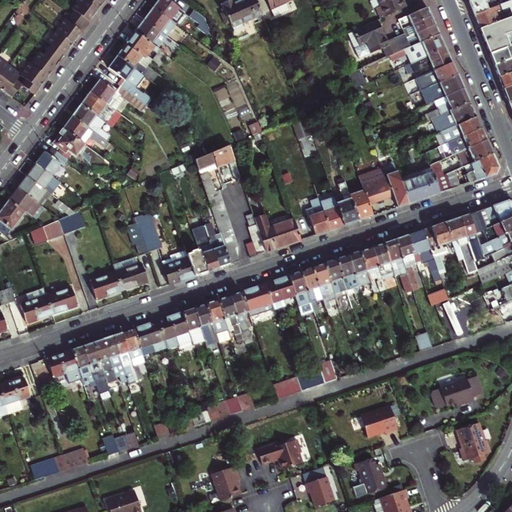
[(80,0),(74,9),(76,10),(68,21),(66,20),(49,43),(53,46),(44,58),(40,55),(32,66),(29,63),(21,73),(25,75),(22,78),(27,81),(25,84),(26,88),(36,96),(41,88),(54,71),(71,48),(79,36),(83,32),(81,30),(88,20),(90,22),(95,16),(106,0),(80,0)]
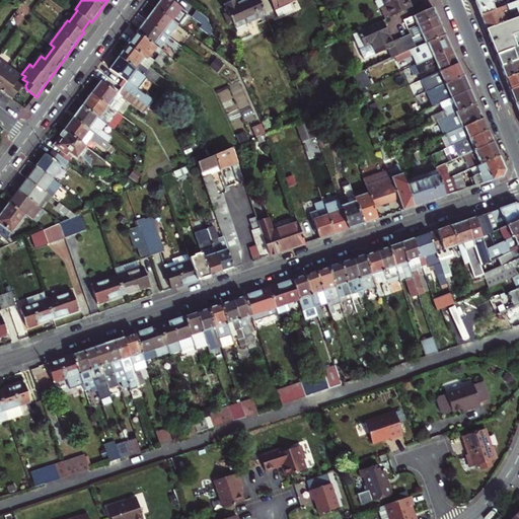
[(160,0),(160,1),(156,7),(178,24),(188,11),(171,0),(160,0)]
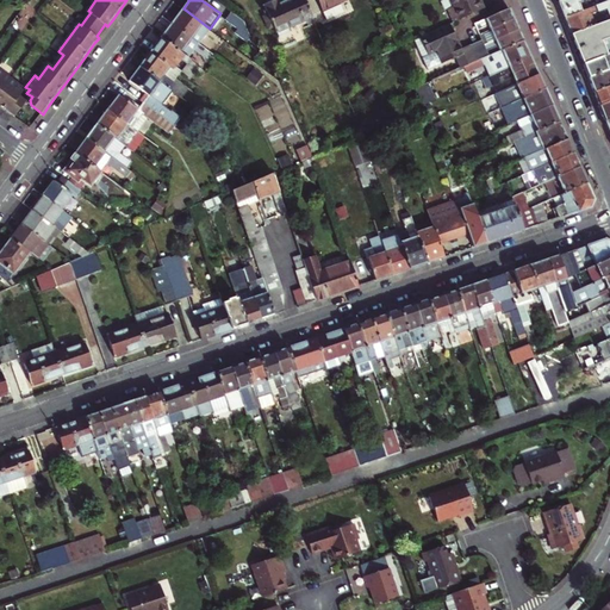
[(268,0),(265,2),(269,12),(265,14),(269,26),(274,24),(279,35),(292,29),(291,25),(312,16),(304,0),(268,0)]
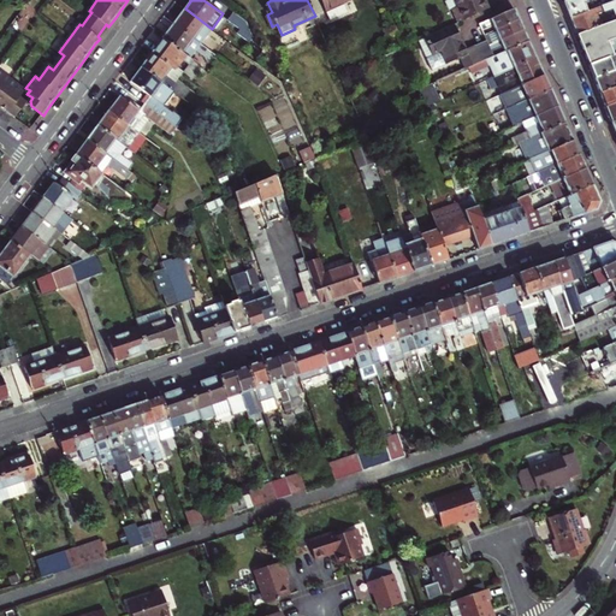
[(327,18),(347,10),(342,0),(320,0),(325,9),(323,9),(327,18)]
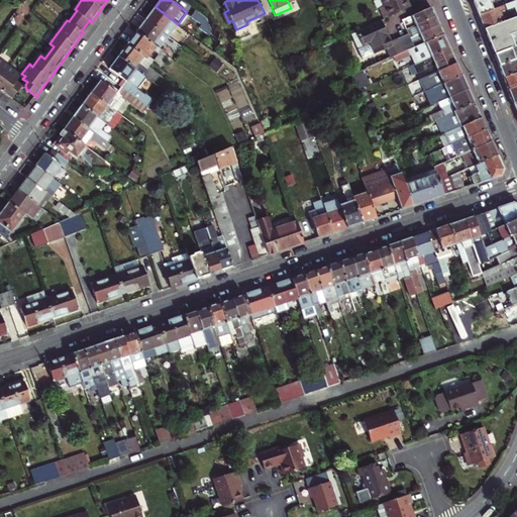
[(384,0),(387,5),(382,7),(387,18),(413,6),(410,0),(384,0)]
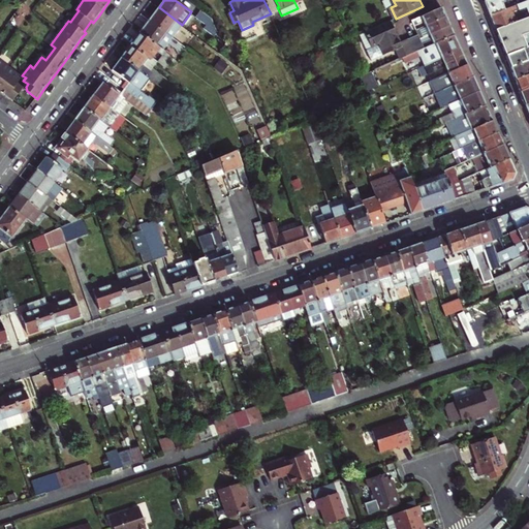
[(485,0),(488,7),(490,13),(507,7),(506,5),(502,7),(500,4),(505,2),(504,0),(485,0)]
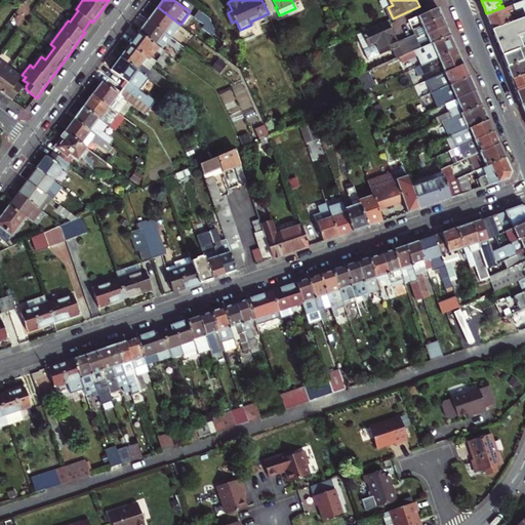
[(524,0),(523,0),(516,3),(513,4),(503,7),(486,13),(489,22),(492,29),(519,18),(517,14),(524,10),(524,0)]
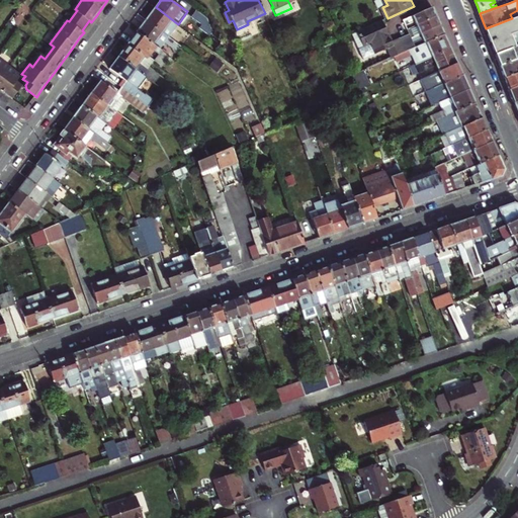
[(416,18),(418,22),(437,14),(435,10),(433,5),(414,14),(404,18),(406,22),(416,18)]
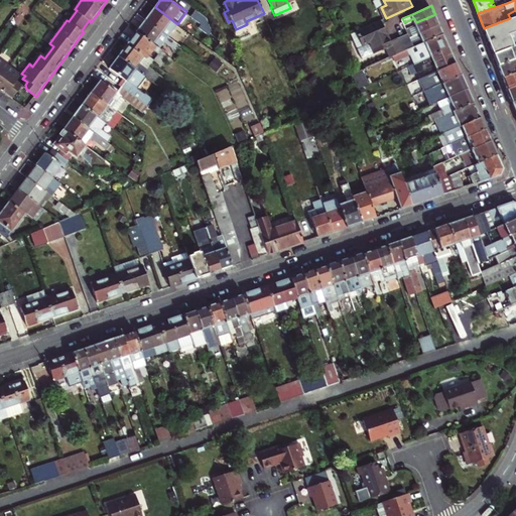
[(150,14),(146,19),(170,37),(178,25),(177,24),(155,7),(150,14)]
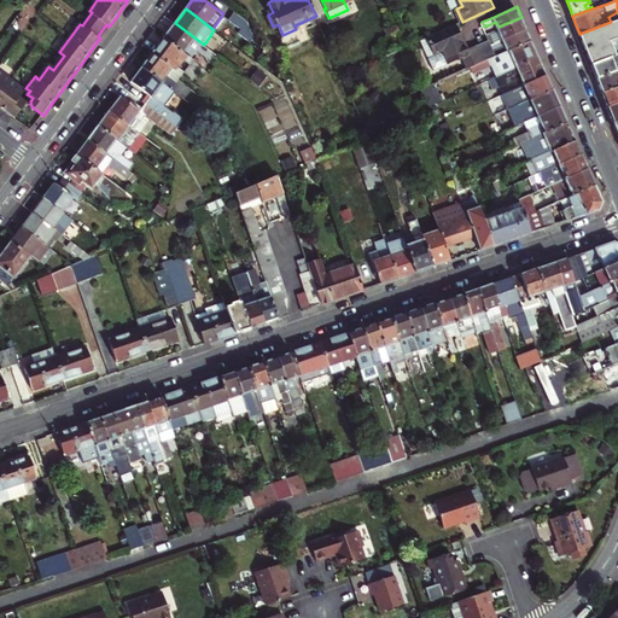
[(252,35),(246,19),(233,11),(227,19),(239,28),(237,31),(249,40),(252,35)]
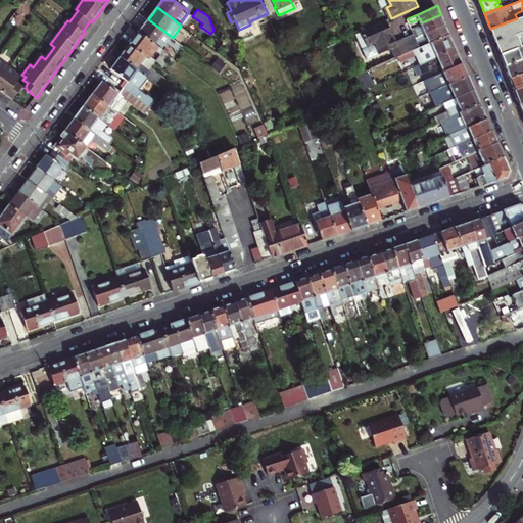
[(443,18),(441,14),(422,22),(412,28),(415,34),(416,37),(426,33),(446,24),(443,18)]
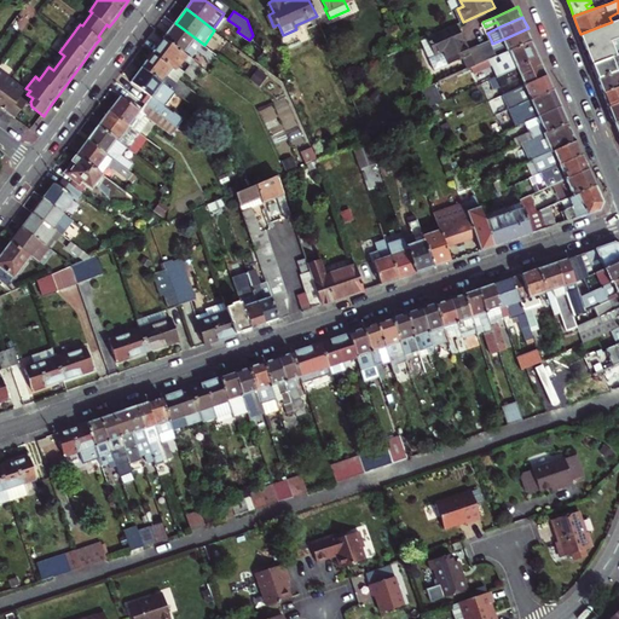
[(618,18),(612,22),(580,34),(584,44),(590,58),(593,64),(618,53),(618,18)]
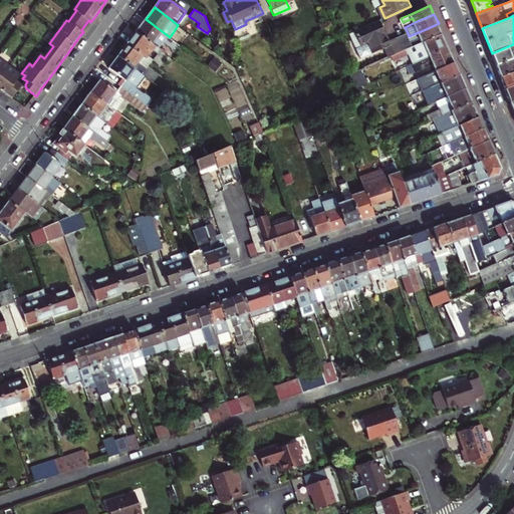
[(170,37),(146,19),(141,26),(137,32),(161,49),(170,37)]
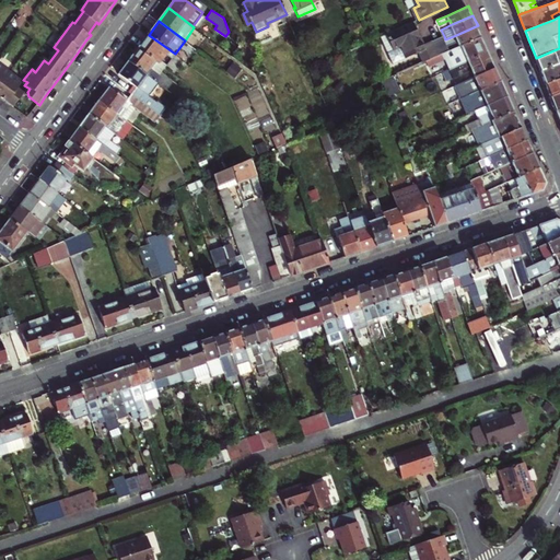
[(420,54),(423,62),(427,60),(441,54),(450,50),(448,46),(445,39),(444,36),(435,41),(426,44),(418,25),(417,21),(383,36),(395,63),(420,54)]
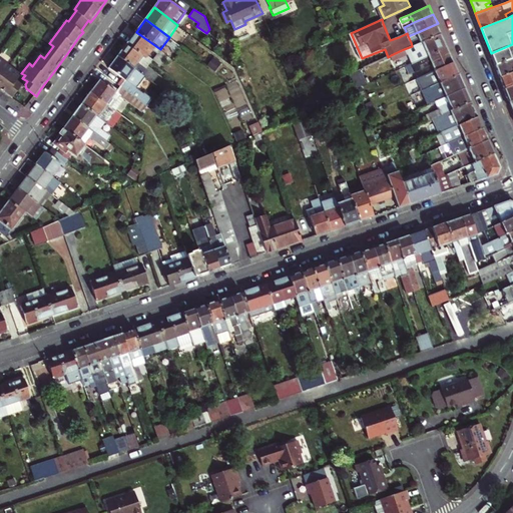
[(440,29),(438,23),(418,32),(408,36),(411,42),(421,37),(422,41),(442,33),(440,29)]
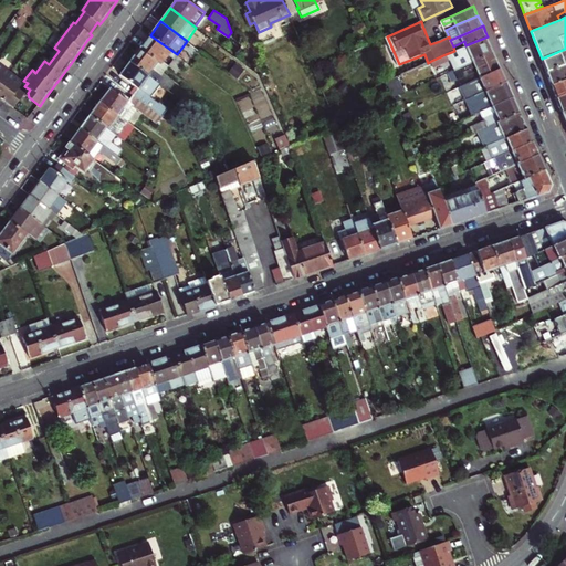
[(177,54),(150,35),(145,41),(139,49),(159,62),(161,64),(164,61),(168,55),(174,60),(170,65),(170,66),(177,71),(185,60),(177,54)]
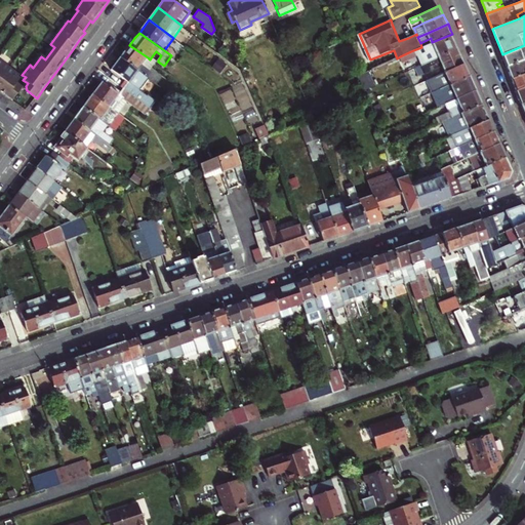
[(455,41),(452,34),(432,42),(430,43),(421,47),(413,50),(400,56),(402,62),(415,55),(419,65),(425,63),(458,48),(455,41)]
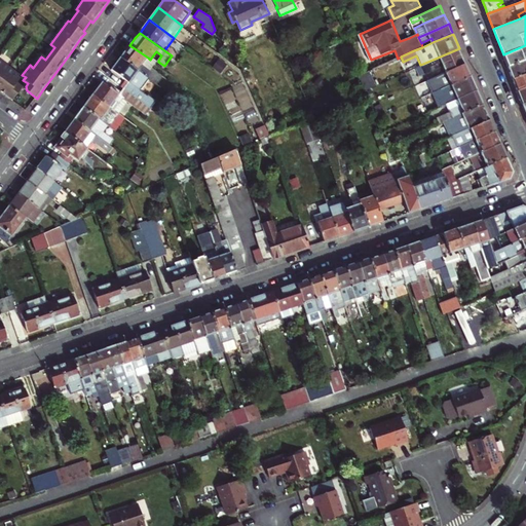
[(148,58),(129,45),(125,51),(120,58),(151,80),(161,88),(167,80),(153,69),(151,71),(143,64),(148,58)]
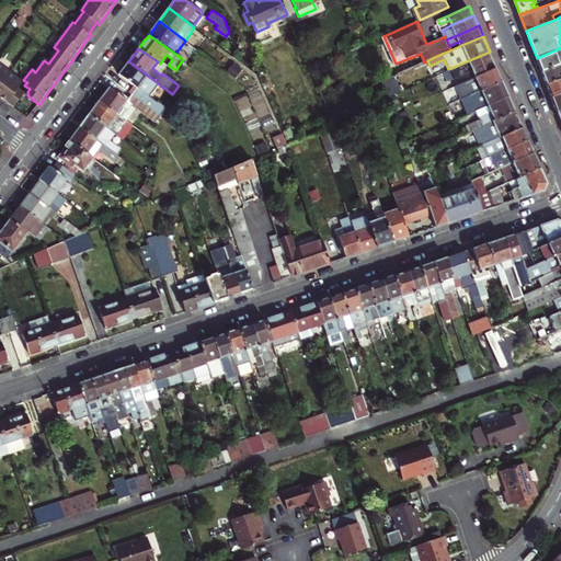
[(540,65),(542,70),(559,64),(557,57),(560,55),(560,48),(537,58),(540,65)]
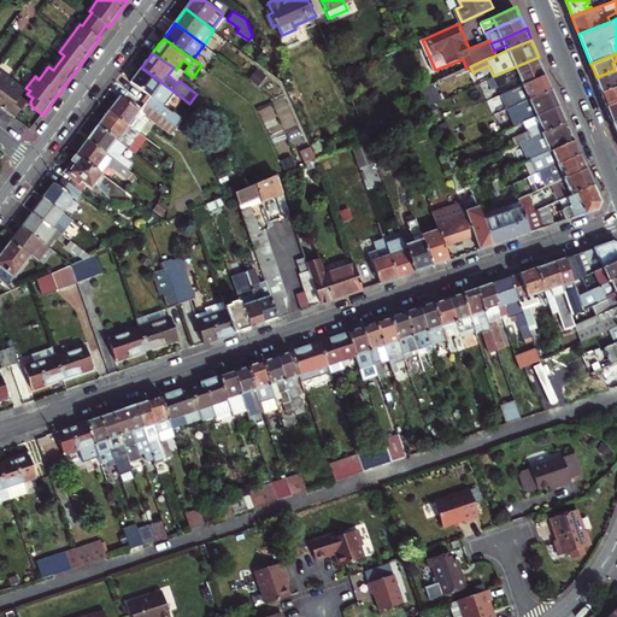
[(542,64),(539,57),(499,74),(503,83),(522,75),(523,78),(518,80),(521,84),(546,72),(542,64)]
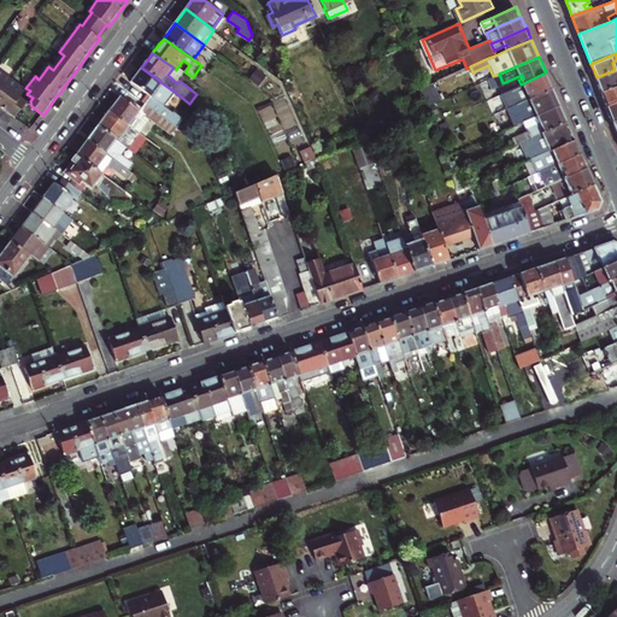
[(177,94),(141,68),(136,75),(130,83),(152,99),(147,106),(151,109),(178,129),(186,121),(176,113),(175,115),(166,109),(177,94)]
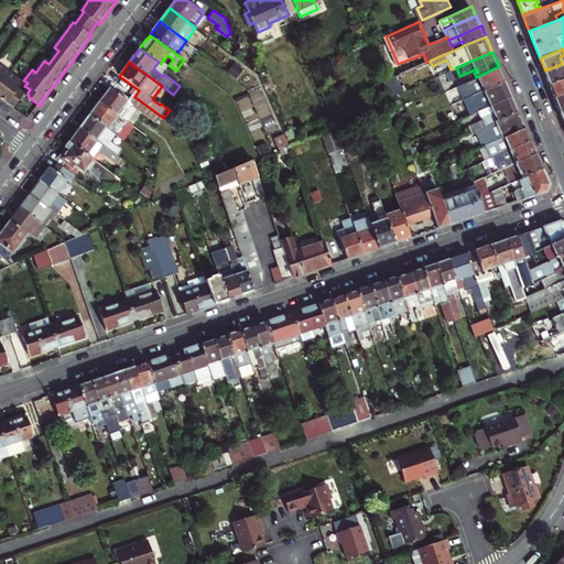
[(161,64),(159,62),(153,68),(162,76),(164,74),(167,68),(161,64)]
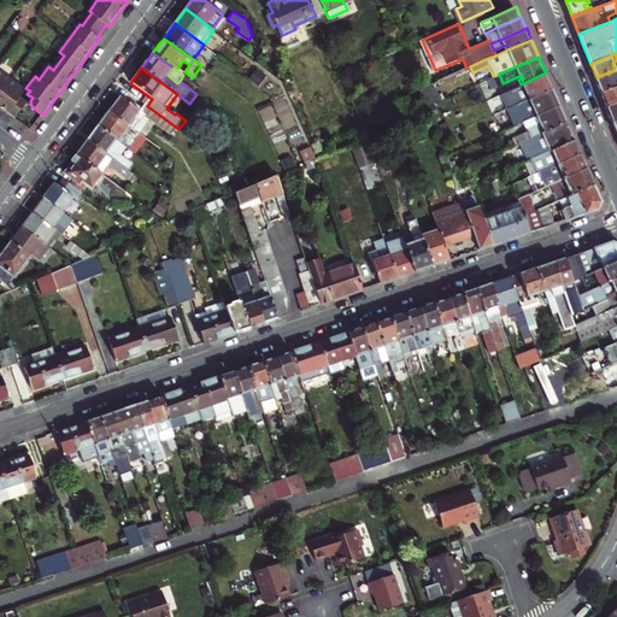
[(616,69),(615,70),(597,77),(599,87),(601,92),(616,86),(616,69)]
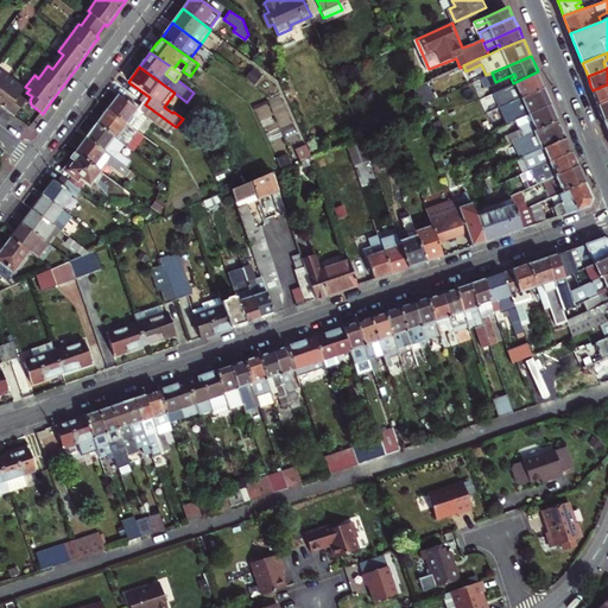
[(0,106),(1,108),(14,118),(23,107),(23,101),(19,99),(23,93),(19,90),(21,88),(0,71),(0,106)]
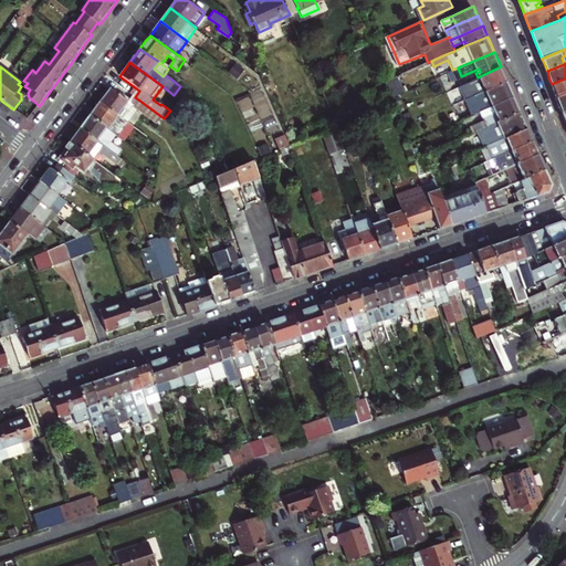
[(461,85),(467,98),(506,81),(504,74),(501,66),(478,77),(461,85)]
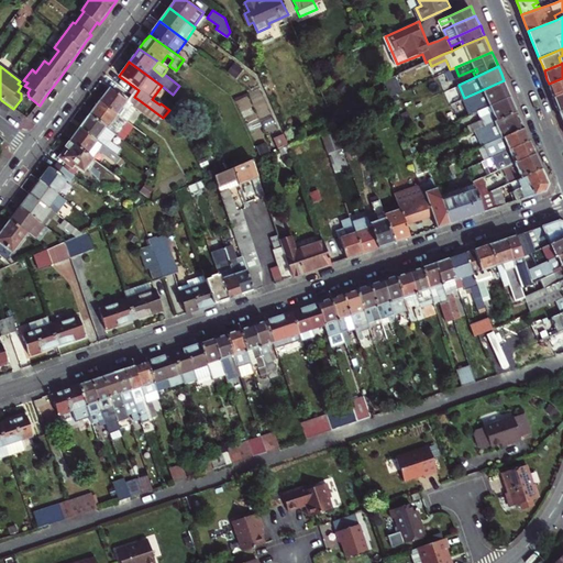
[(397,76),(384,81),(390,96),(403,90),(397,76)]
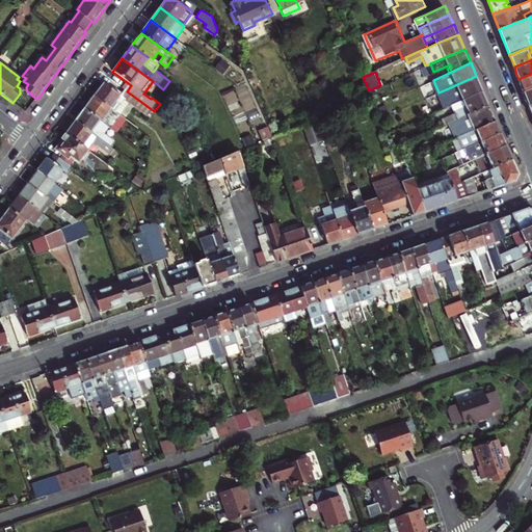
[(522,87),(524,91),(531,88),(531,74),(519,79),(522,87)]
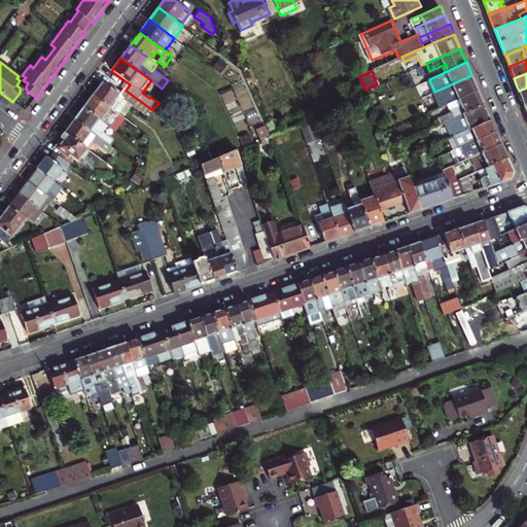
[(441,106),(448,103),(478,89),(475,81),(471,75),(434,92),(441,106)]
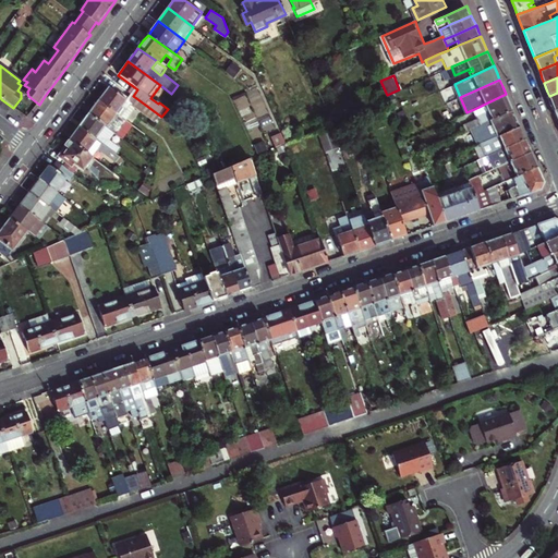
[(104,94),(99,100),(125,120),(129,122),(138,109),(157,123),(161,117),(136,98),(131,104),(109,87),(104,94)]
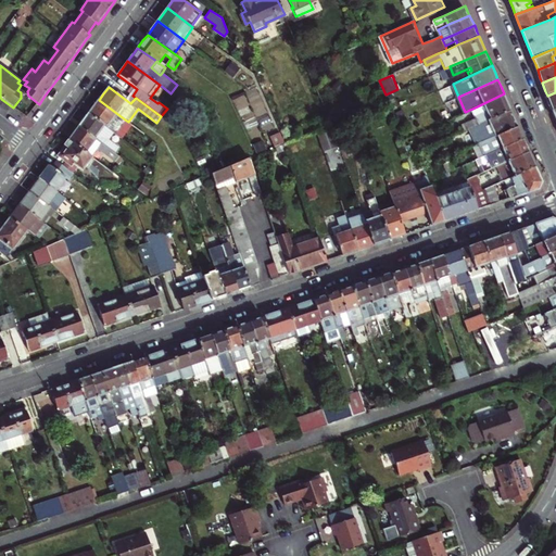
[(465,130),(470,128),(510,109),(507,101),(504,93),(472,109),(477,117),(463,125),(465,130)]
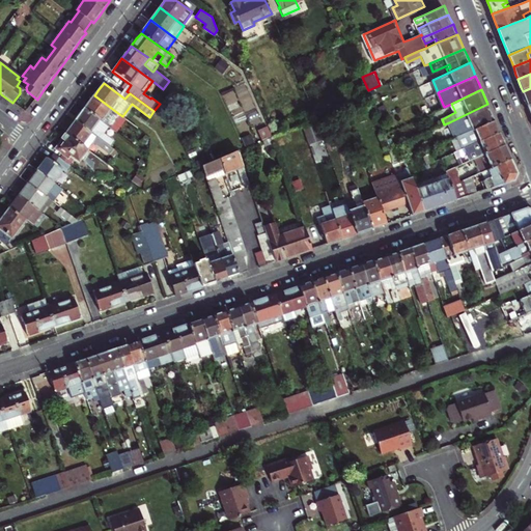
[(89,103),(85,108),(108,124),(111,127),(119,114),(94,95),(89,103)]
